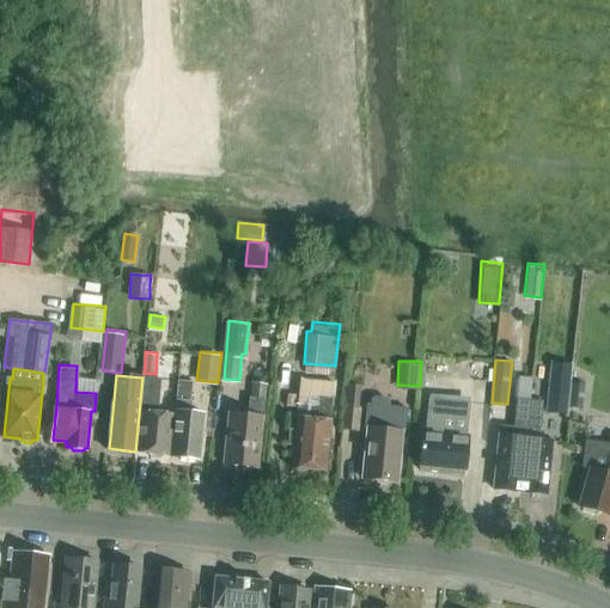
[(165,454),(172,455),(176,413),(152,411),(152,404),(159,405),(162,378),(144,376),(142,378),(135,452),(148,453),(151,456),(162,458),(165,454)]
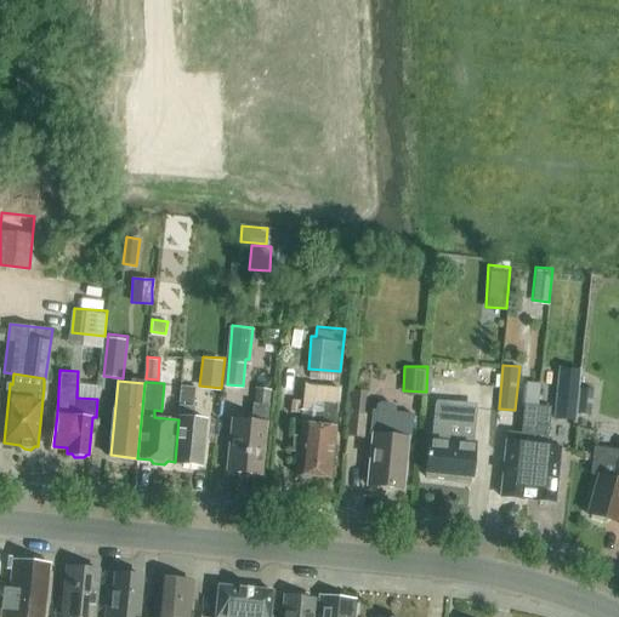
[(294,398),(293,411),(302,411),(301,423),(300,435),(295,435),(294,451),(299,451),(296,473),(301,474),(304,478),(312,478),(314,475),(330,476),(333,456),(334,441),(339,401),(340,386),(305,382),(304,389),(304,399),(294,398)]
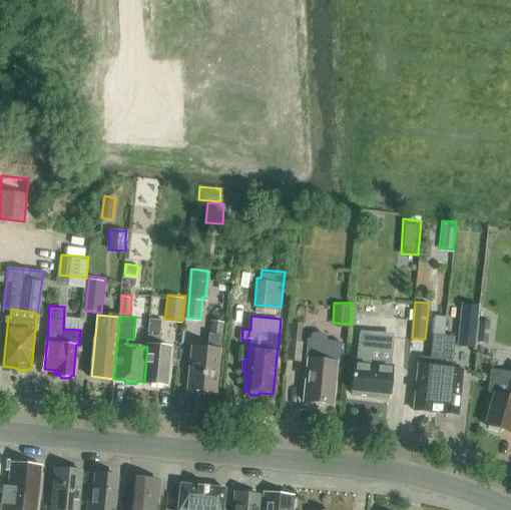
[(479,318),(462,316),(459,344),(476,346),(479,318)]
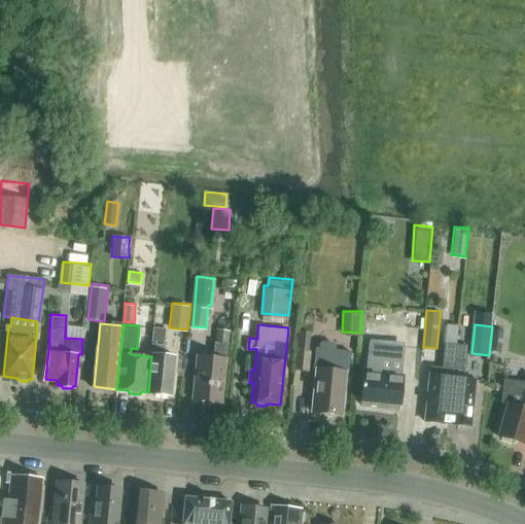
[(503,327),(493,326),(490,347),(501,349),(503,327)]
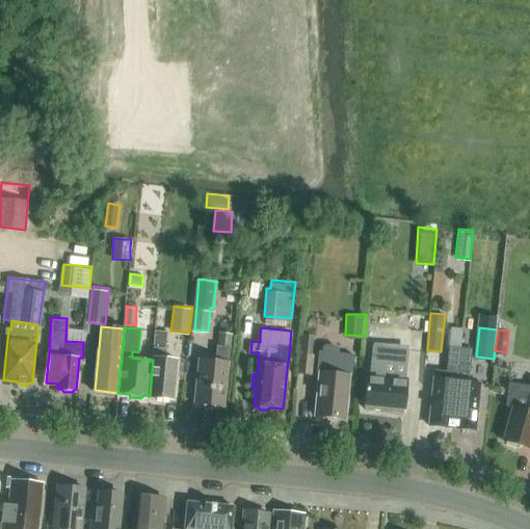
[(156,331),(153,360),(150,396),(173,398),(177,359),(166,358),(168,332),(156,331)]
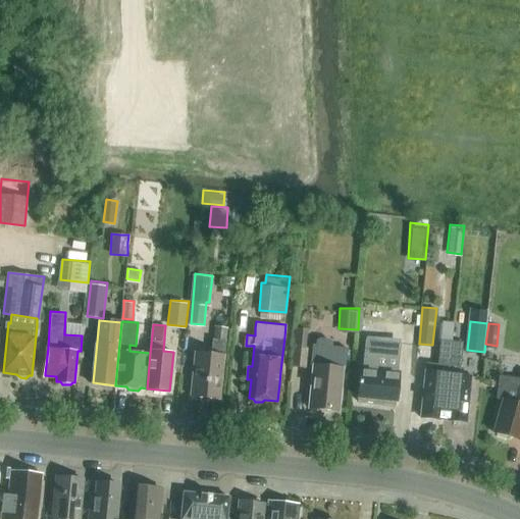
[(192,395),(221,398),(227,325),(215,324),(212,354),(196,353),(192,395)]
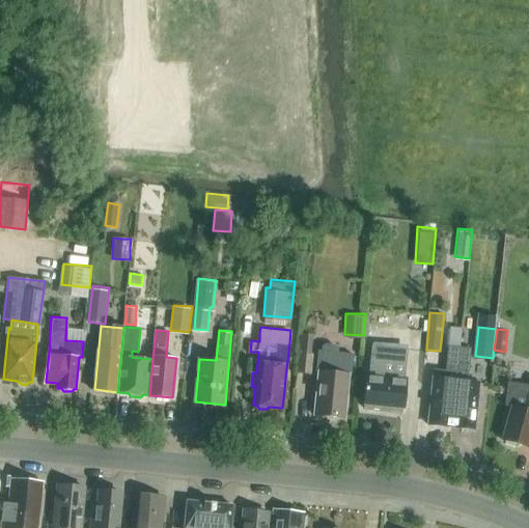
[(312,333),(300,332),(299,351),(298,351),(296,371),(312,372),(314,352),(311,352),(312,333)]
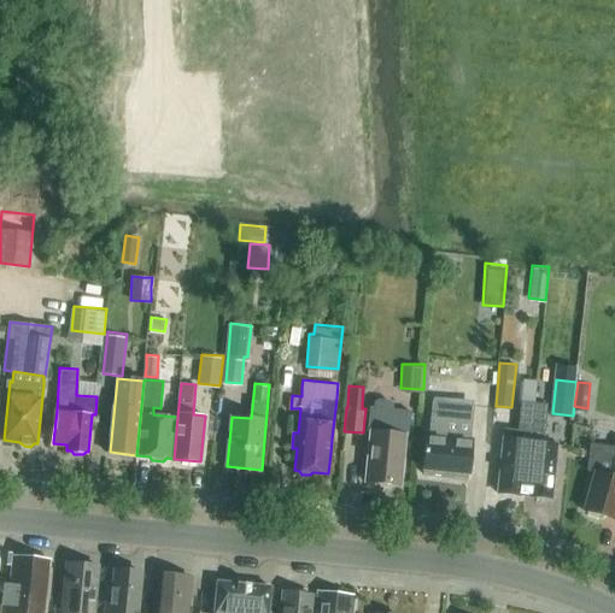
[(369,430),(372,431),(367,479),(400,483),(406,435),(408,435),(410,408),(394,407),(394,400),(392,398),(381,396),(376,399),(376,404),(372,404),(369,430)]
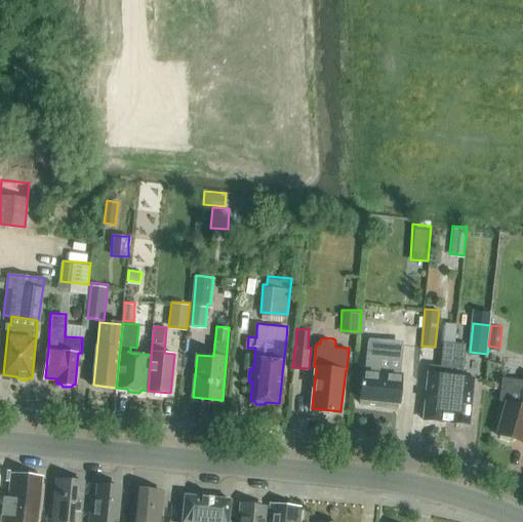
[(399,406),(402,372),(401,372),(404,339),(368,337),(365,367),(364,366),(361,403),(399,406)]
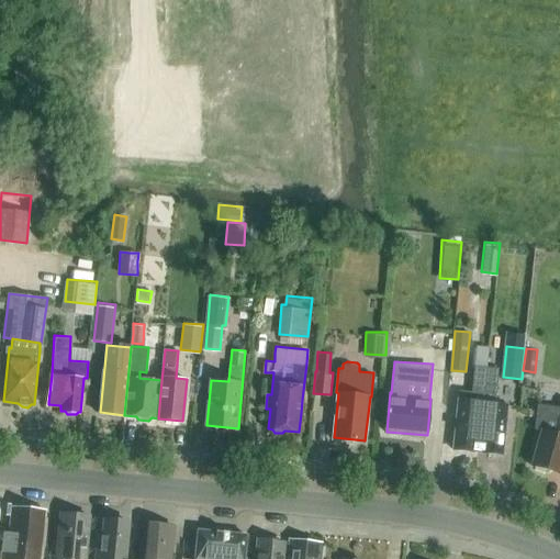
[(459,390),(454,448),(459,448),(461,451),(468,451),(470,449),(479,450),(488,365),(476,364),(473,391),(459,390)]
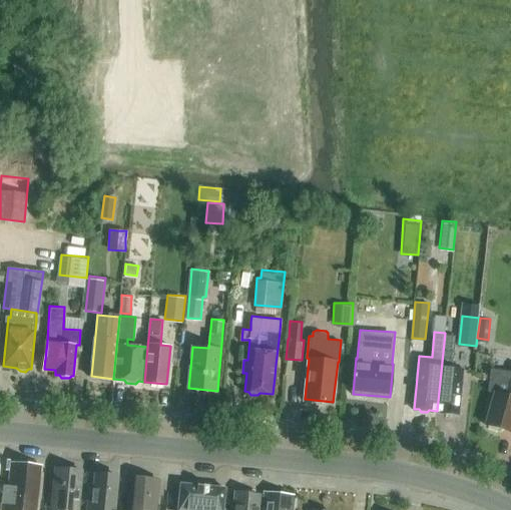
[(445,333),(437,411),(445,412),(447,414),(453,415),(455,413),(460,413),(464,368),(452,366),(455,334),(445,333)]
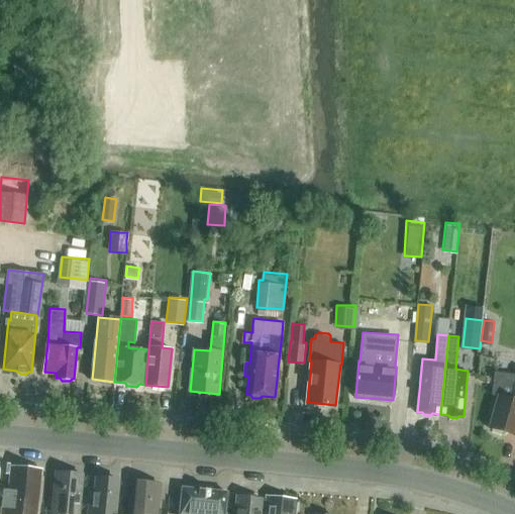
[(492,392),(499,394),(490,426),(493,427),(494,430),(501,432),(504,431),(514,434),(514,373),(496,370),(492,392)]
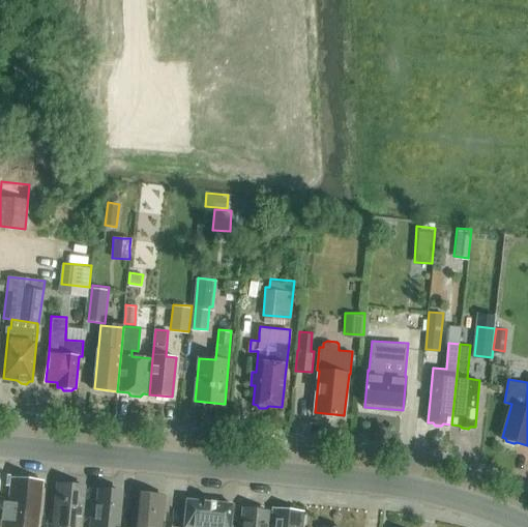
[(38,526),(44,480),(12,477),(10,502),(4,502),(1,526),(38,526)]
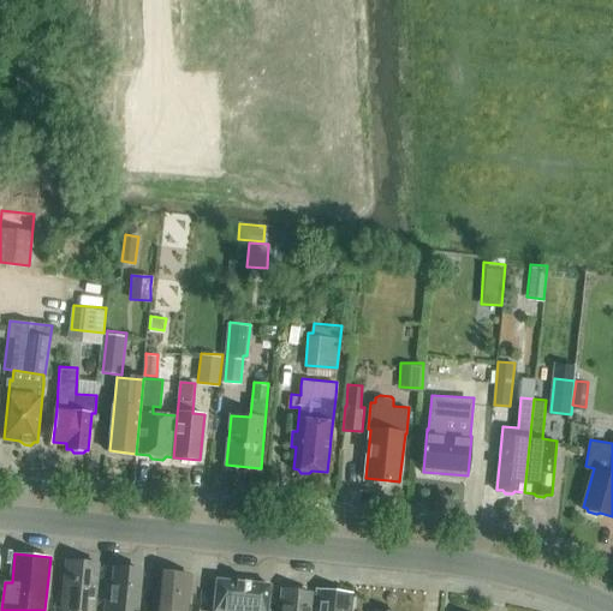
[(67,558),(63,607),(58,606),(57,610),(77,610),(78,610),(85,610),(93,610),(99,562),(67,558)]
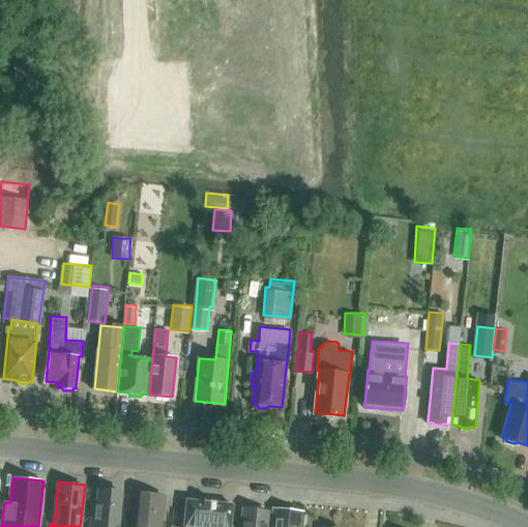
[(116,526),(120,490),(98,488),(97,500),(93,500),(90,526),(116,526)]
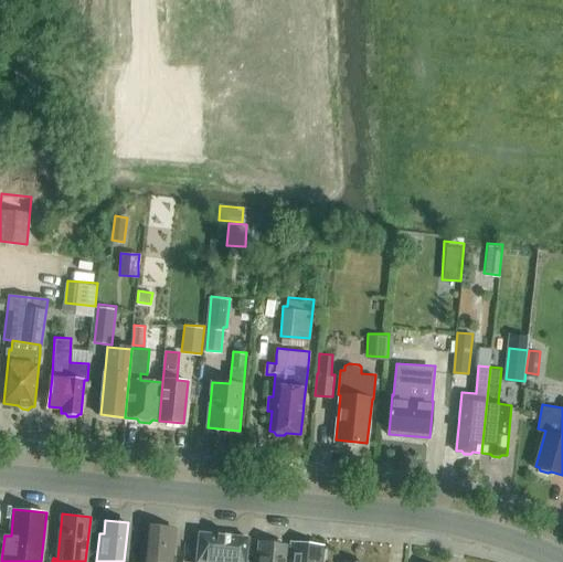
[(172,561),(176,528),(144,525),(139,561),(172,561)]
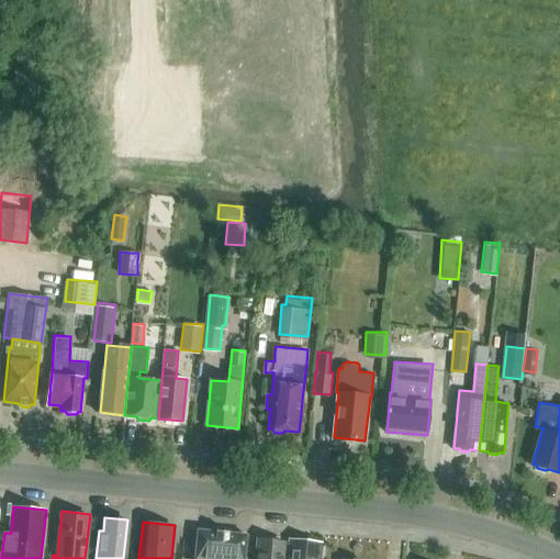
[(199,528),(194,558),(248,558),(249,557),(245,556),(247,533),(199,528)]
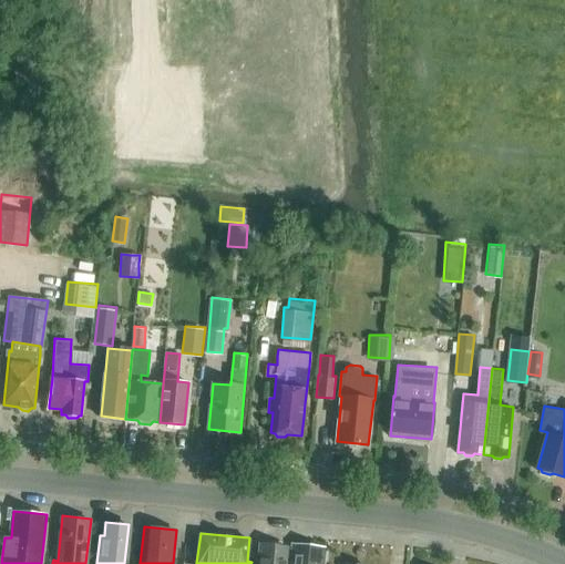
[(286,563),(288,546),(285,545),(283,542),(273,541),(269,544),(260,543),(258,563),(286,563)]
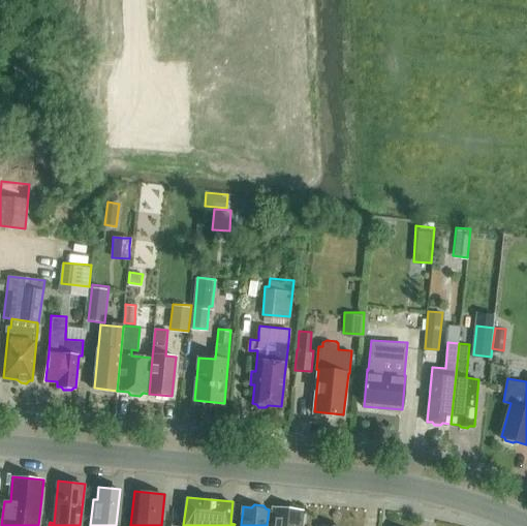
[(271,525),(301,525),(303,511),(273,506),(271,525)]
